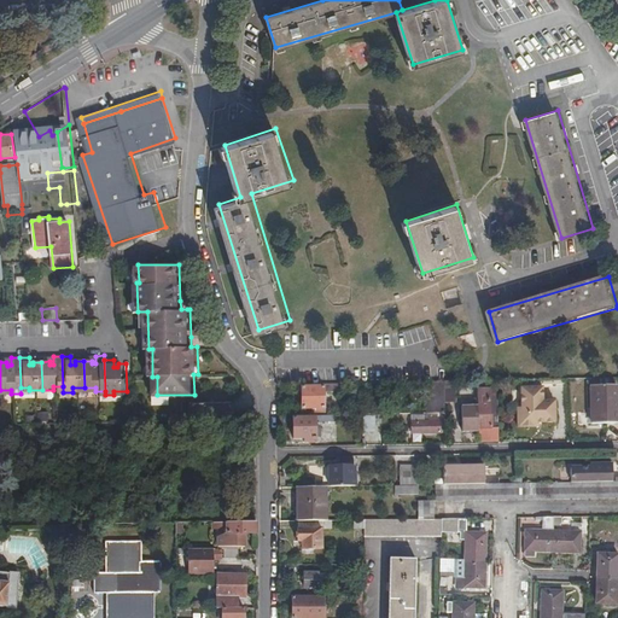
[(445,380),(432,380),(433,410),(441,410),(447,410),(447,401),(445,380)]
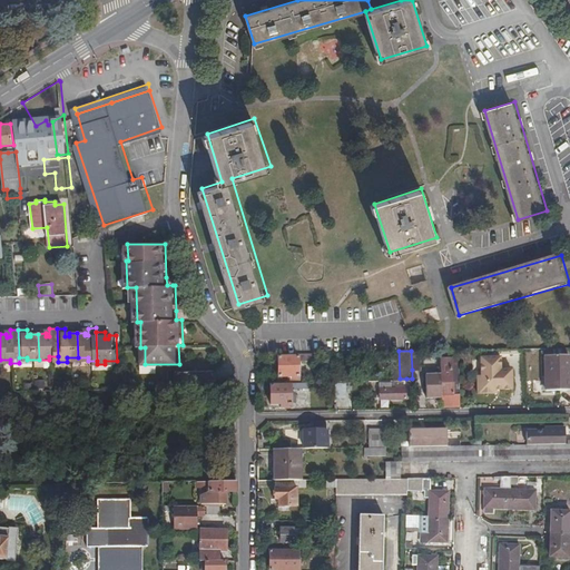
[(421,351),(411,351),(412,370),(421,370),(421,351)]
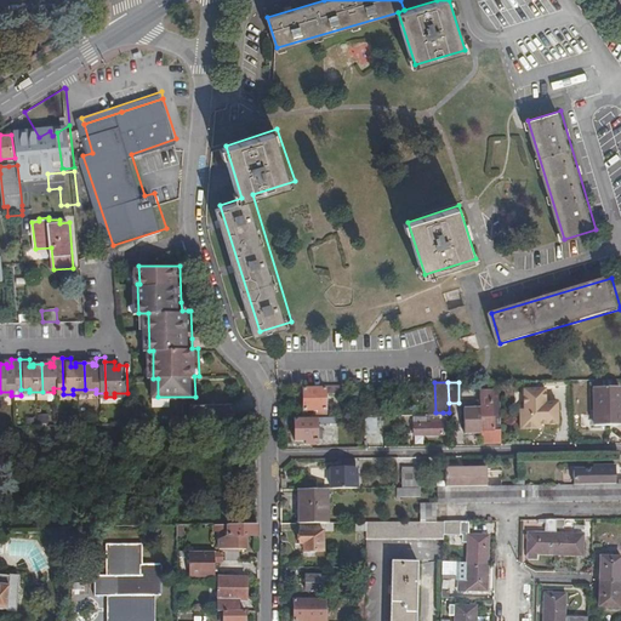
[(620,399),(620,400),(620,385),(597,385),(597,423),(620,422),(620,399)]
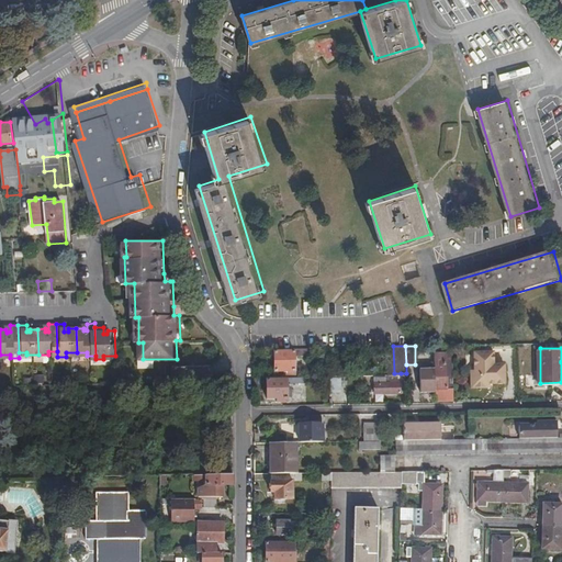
[(296,371),(296,351),(277,351),(277,371),(296,371)]
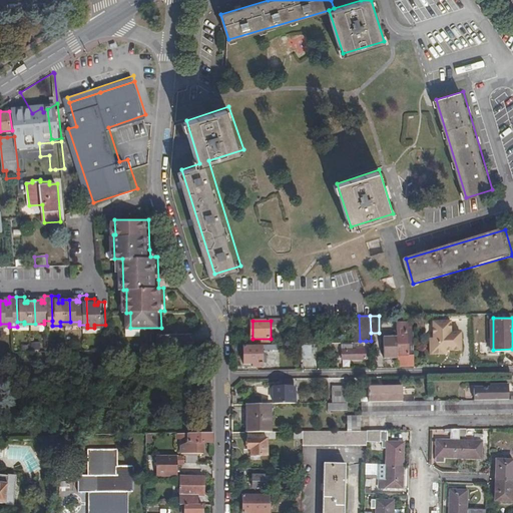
[(454,332),(454,321),(436,321),(436,338),(432,338),(433,355),(449,354),(450,351),(465,350),(464,332),(454,332)]
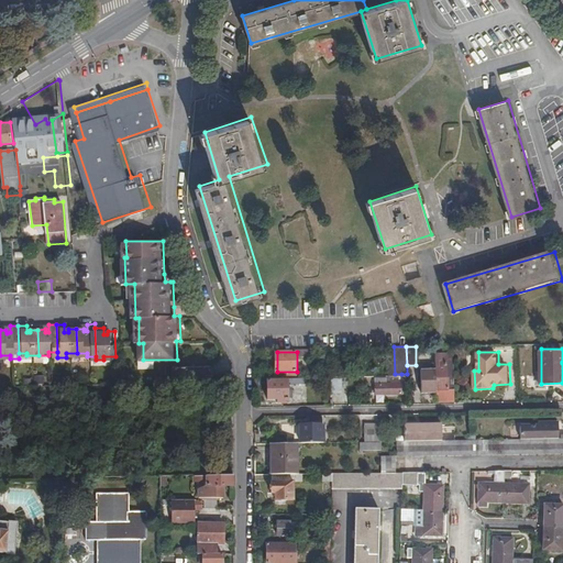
[(449,353),(435,353),(437,370),(423,370),(423,394),(438,394),(439,394),(438,390),(450,390),(450,388),(449,353)]
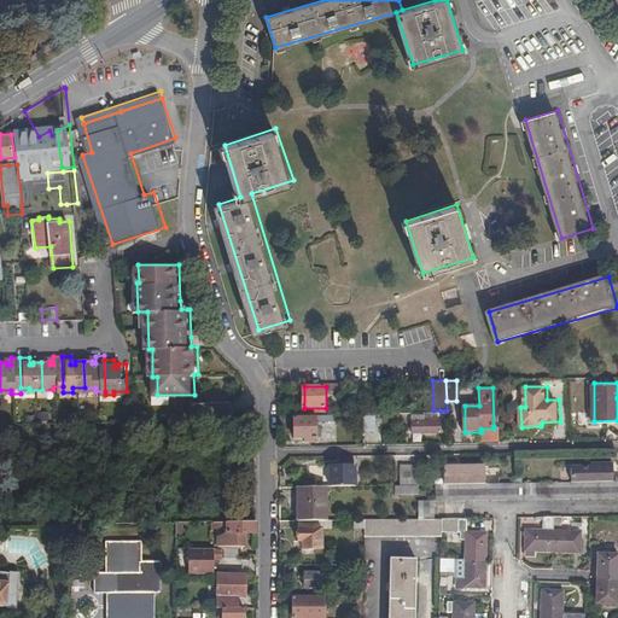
[(281,414),(281,417),(281,425),(295,425),(295,438),(321,438),(321,423),(319,423),(319,420),(339,420),(339,414),(319,414),(320,417),(296,417),(296,414),(283,414),(281,414)]
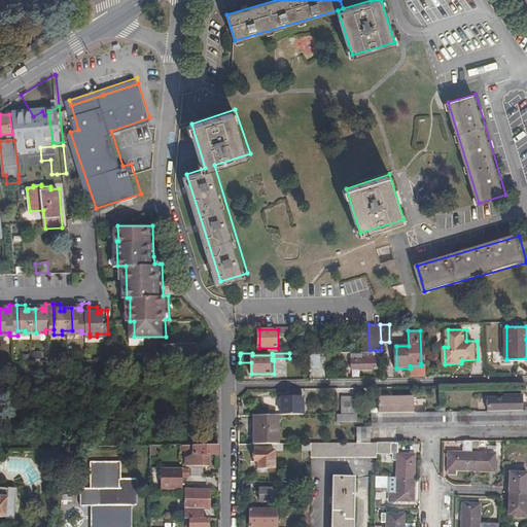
[(322,366),(321,353),(312,353),(312,367),(322,366)]
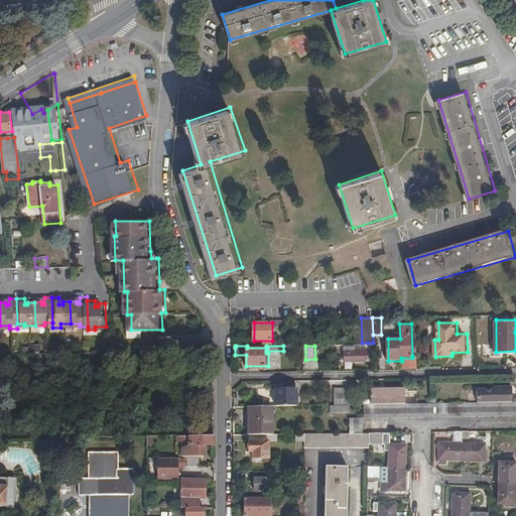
[(368,360),(368,350),(355,350),(345,350),(345,361),(368,360)]
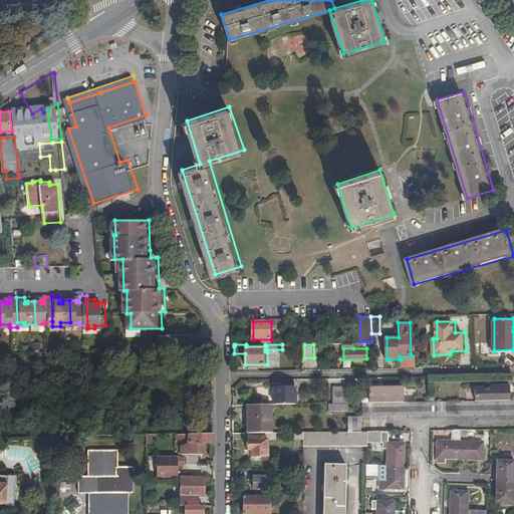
[(416,366),(416,354),(411,354),(411,356),(400,356),(401,359),(400,359),(400,367),(416,366)]
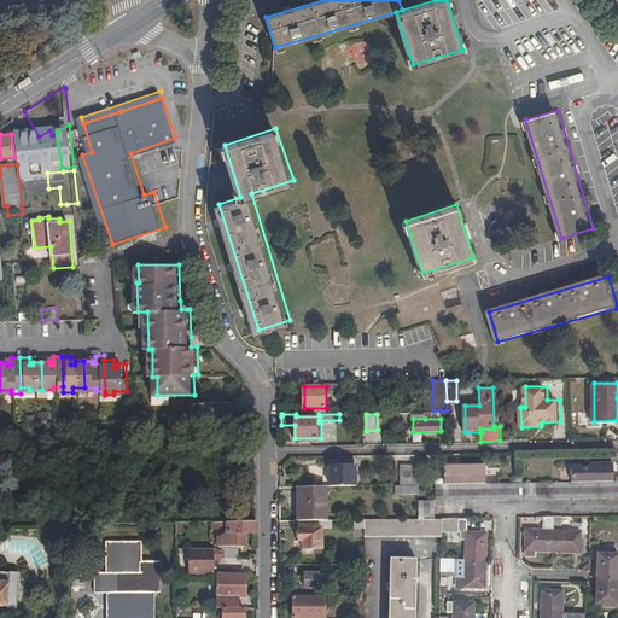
[(572,482),(573,482),(582,481),(592,481),(600,481),(610,481),(614,479),(613,462),(594,462),(593,466),(589,466),(572,466),(572,482)]
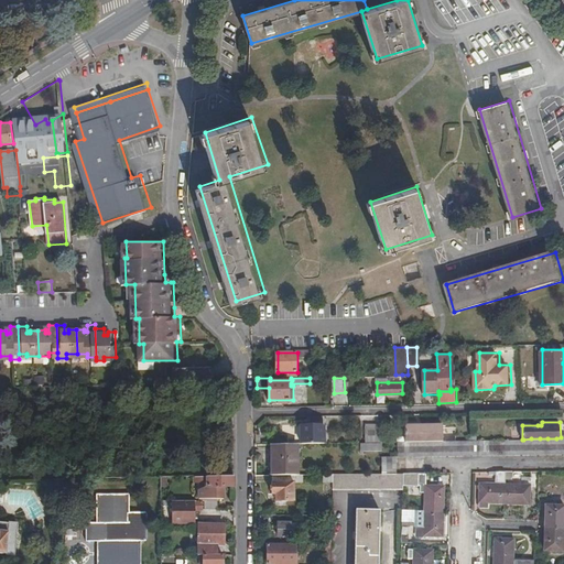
[(327,442),(327,423),(325,423),(312,423),(301,423),(301,443),(327,442)]
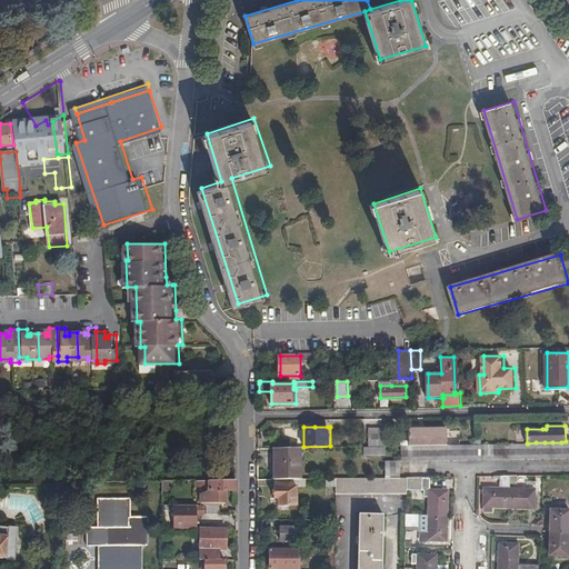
[(411,427),(411,445),(419,445),(428,445),(436,445),(445,445),(449,443),(449,427),(411,427)]
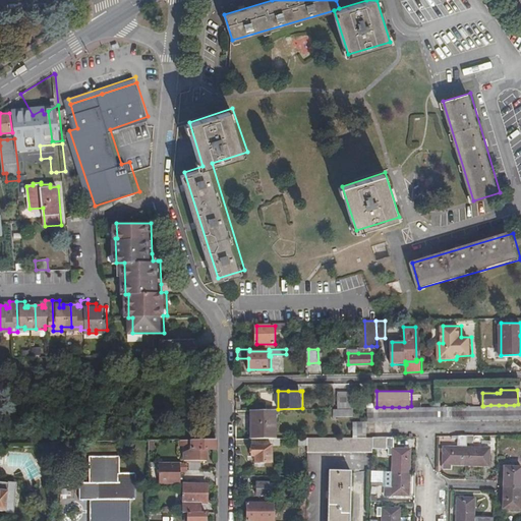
[(354,407),(355,407),(355,392),(339,392),(340,407),(354,407)]
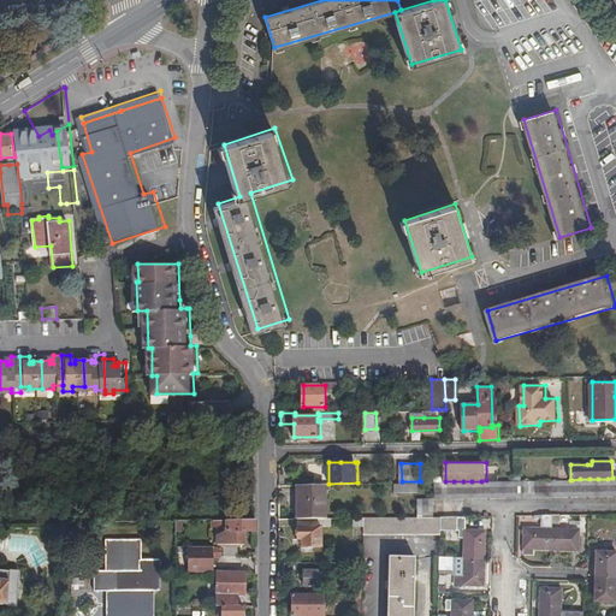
[(590,479),(580,479),(581,496),(590,495),(590,479)]
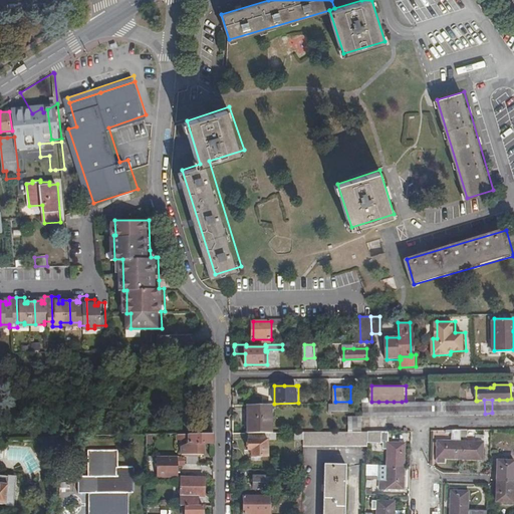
[(425,414),(433,414),(433,401),(430,401),(424,401),(425,414)]
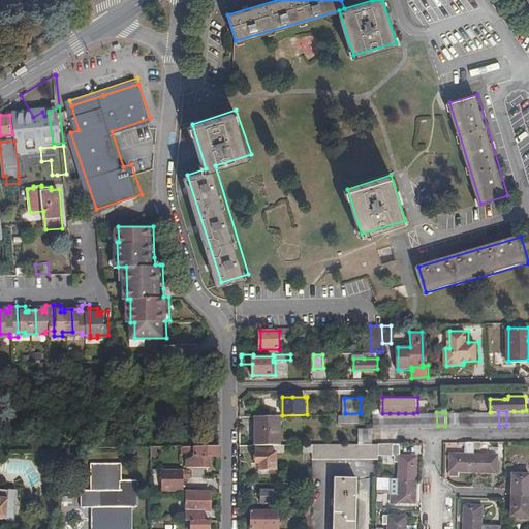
[(484,426),(484,412),(475,412),(475,426),(484,426)]
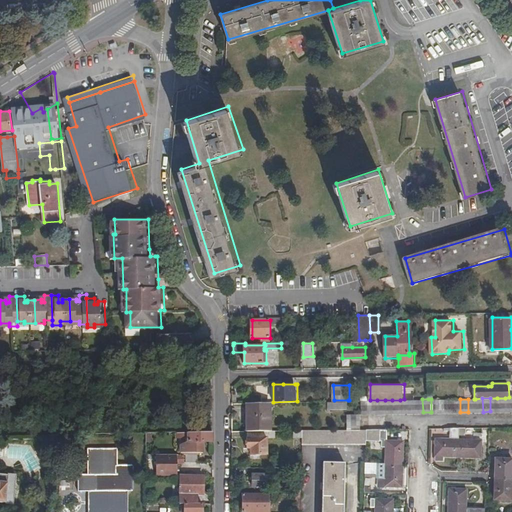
[(385,400),(377,400),(378,413),(386,413),(385,400)]
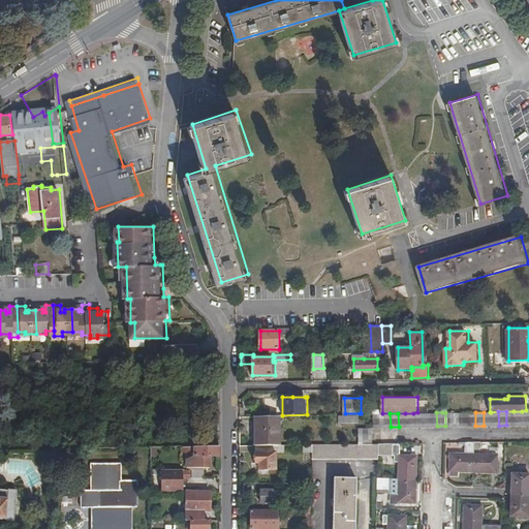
[(414,427),(413,413),(405,413),(406,427),(414,427)]
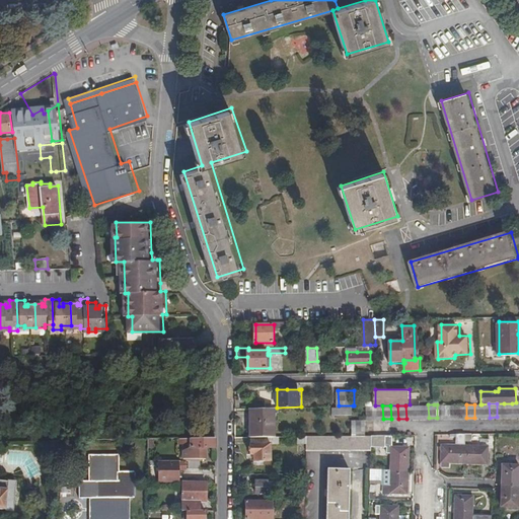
[(276,436),(277,408),(266,408),(251,408),(250,436),(266,436),(276,436)]
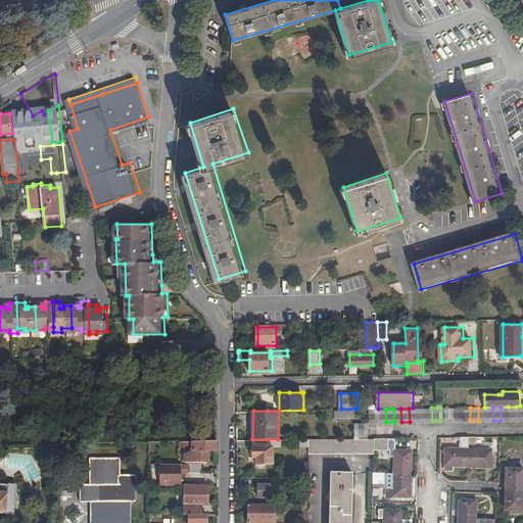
[(371,438),(371,430),(355,430),(355,438),(371,438)]
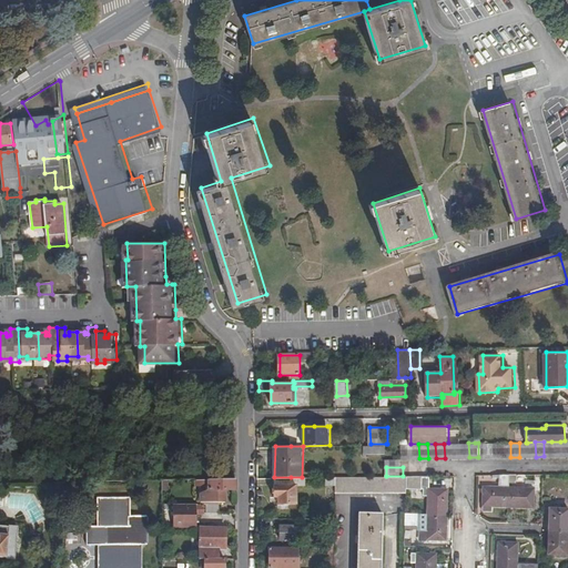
[(511,484),(511,475),(504,475),(504,488),(486,488),(486,506),(510,507),(511,488),(511,484)]
